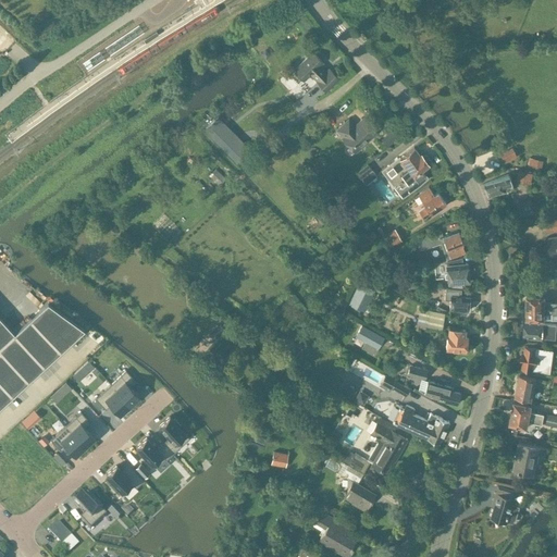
[(360,34),(357,36),(363,42),(366,40),(360,34)]
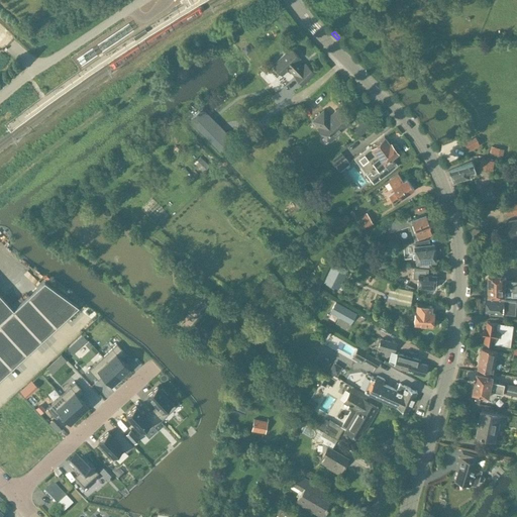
[(291,48),(273,65),(275,66),(270,71),(277,78),(281,74),(283,75),(289,69),(295,75),(294,75),(303,85),(315,74),(306,64),(303,67),(297,61),(300,59),(291,48)]
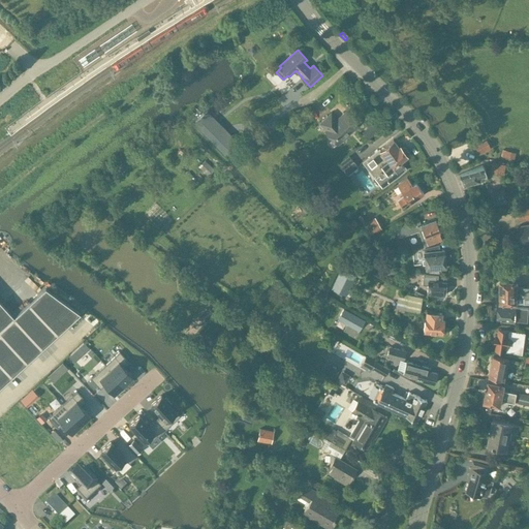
[(337,119),(331,113),(319,123),(325,129),(324,131),(338,145),(358,126),(345,113),(337,119)]
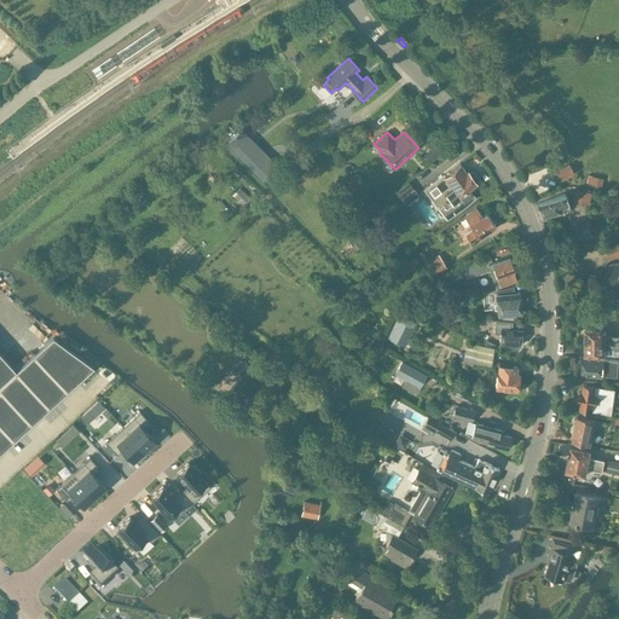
[(227,145),(264,181),(275,171),(238,133),(227,145)]
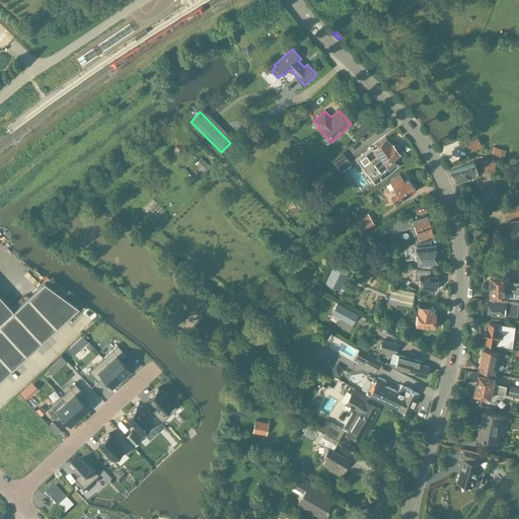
[(367,121),(359,128),(365,135),(373,128),(367,121)]
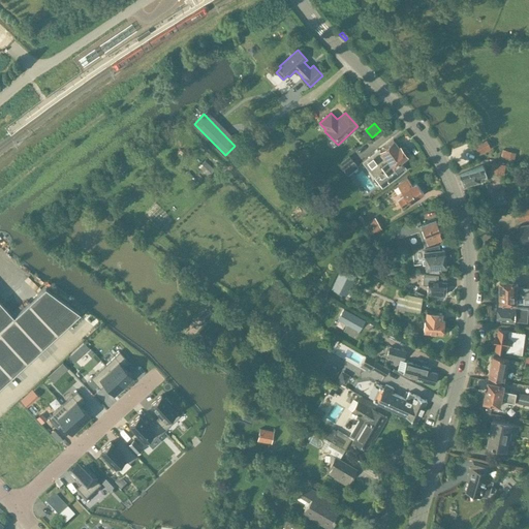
[(407,169),(404,165),(401,160),(407,155),(410,153),(405,145),(401,147),(400,145),(399,146),(394,139),(379,150),(363,161),(382,188),(407,169)]
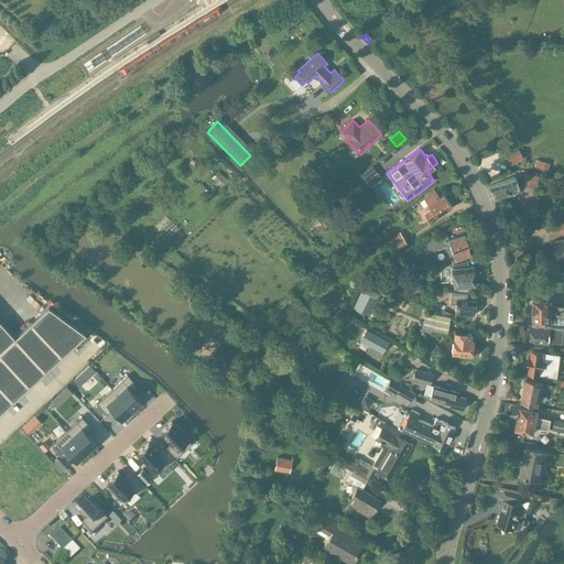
[(502,158),(508,166),(523,159),(518,149),(502,158)]
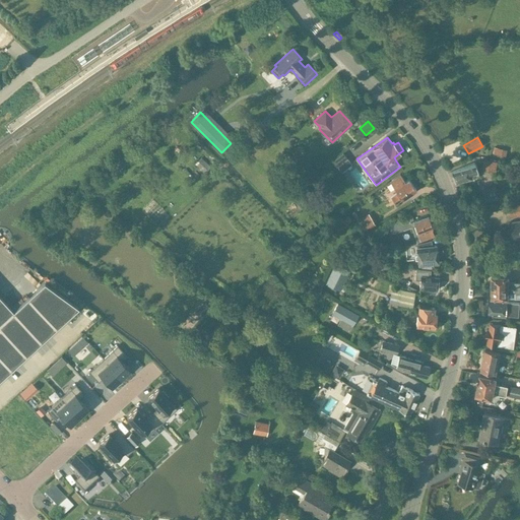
[(494,147),(493,154),(506,156),(508,149),(494,147)]
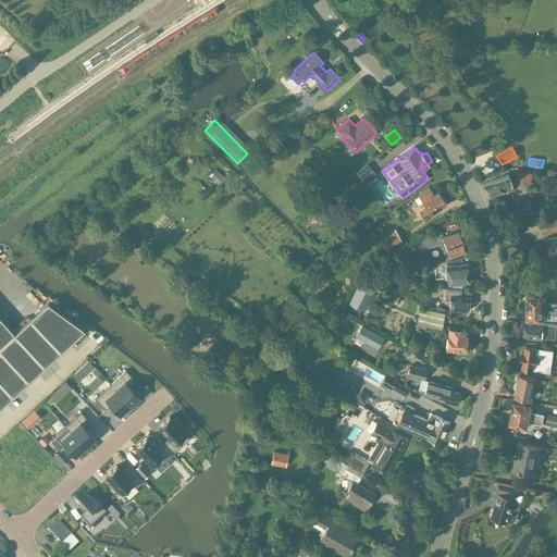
[(209,175),(220,186),(226,178),(215,169),(209,175)]
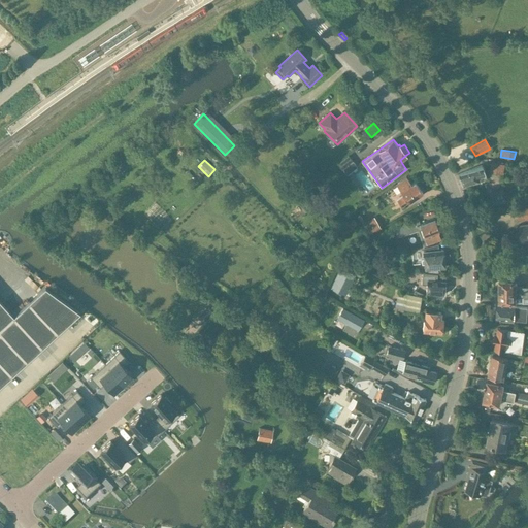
[(348,174),(357,166),(353,161),(342,168),(348,174)]
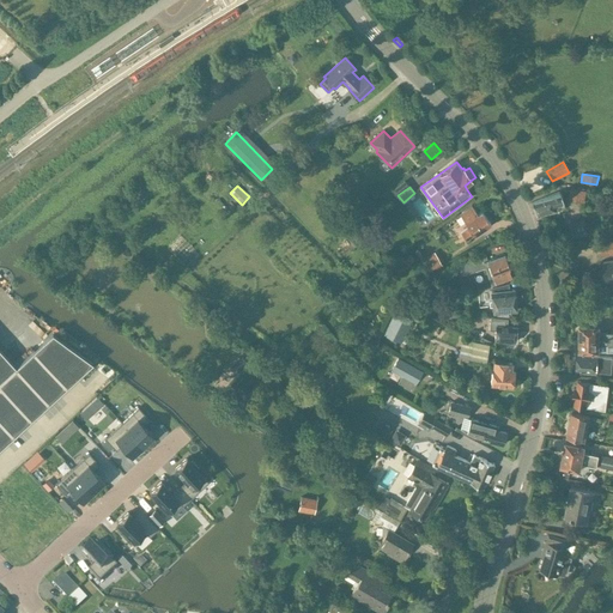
[(584,201),(586,190),(570,187),(569,199),(584,201)]
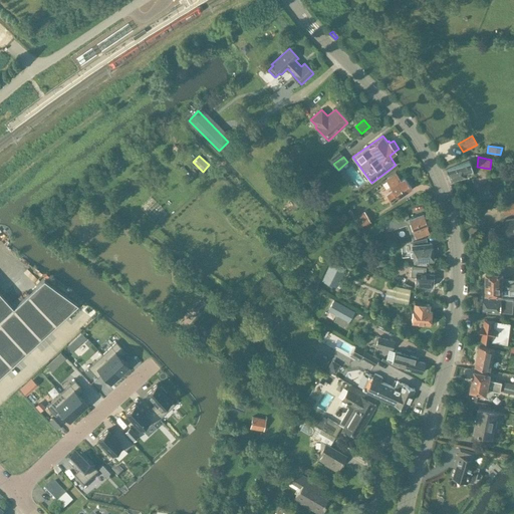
[(469,161),(450,169),(446,171),(451,181),(467,175),(465,172),(473,169),(469,161)]
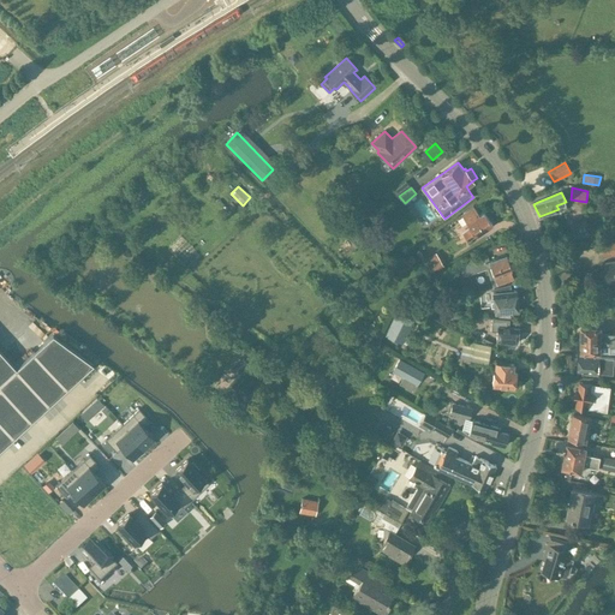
[(473,207),(461,215),(470,228),(461,233),(467,242),(476,237),(493,225),(483,212),(479,215),(473,207)]
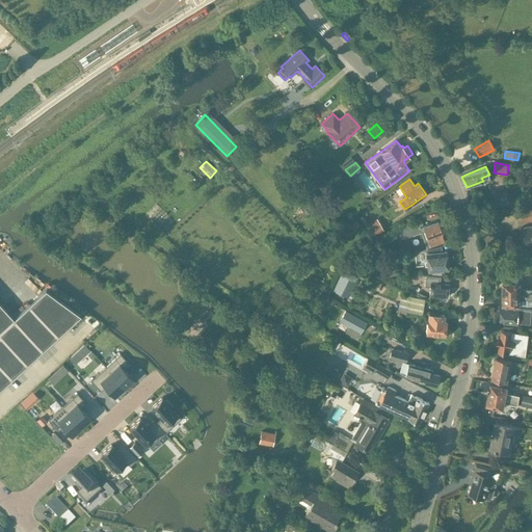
[(495,207),(509,204),(507,190),(491,193),(495,207)]
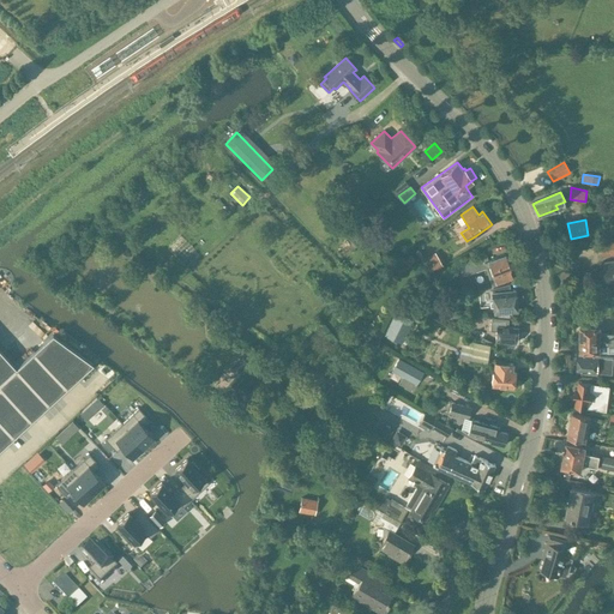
[(613,253),(613,236),(600,240),(602,257),(613,253)]
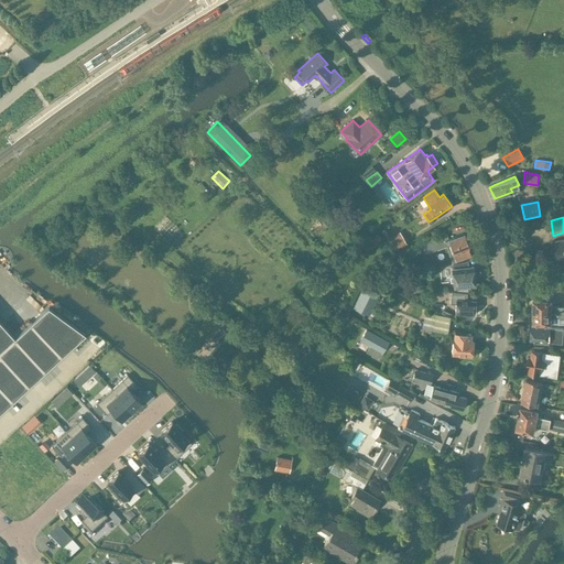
[(369,251),(379,245),(378,242),(382,238),(378,232),(364,243),(369,251)]
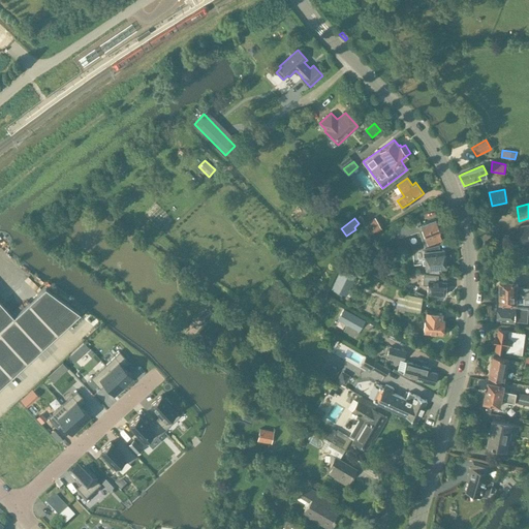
[(419,220),(395,228),(399,238),(418,230),(424,246),(441,240),(439,232),(440,232),(436,220),(421,225),(419,220)]
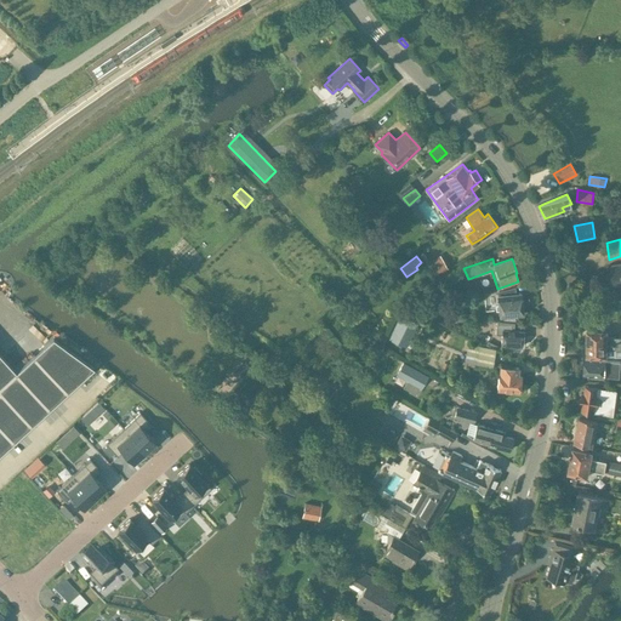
[(444,261),(432,268),(437,277),(449,269),(444,261)]
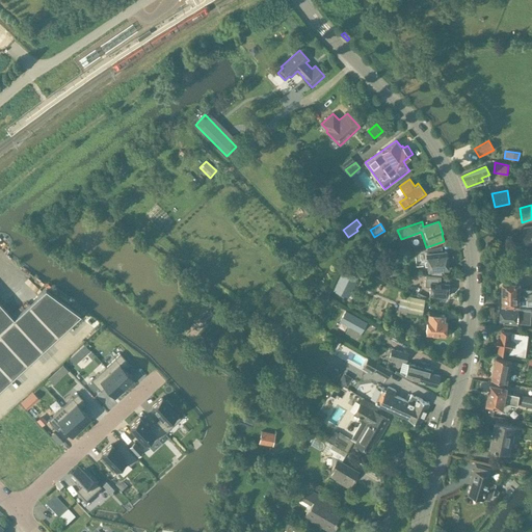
[(531,225),(523,228),(526,244),(531,243),(531,225)]
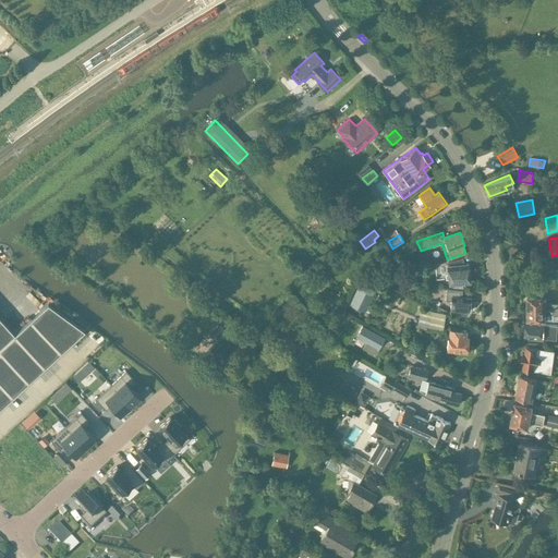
[(447,265),(446,265),(447,273),(447,278),(448,278),(448,279),(448,283),(452,283),(470,281),(469,264),(463,264),(463,258),(447,262),(447,265)]
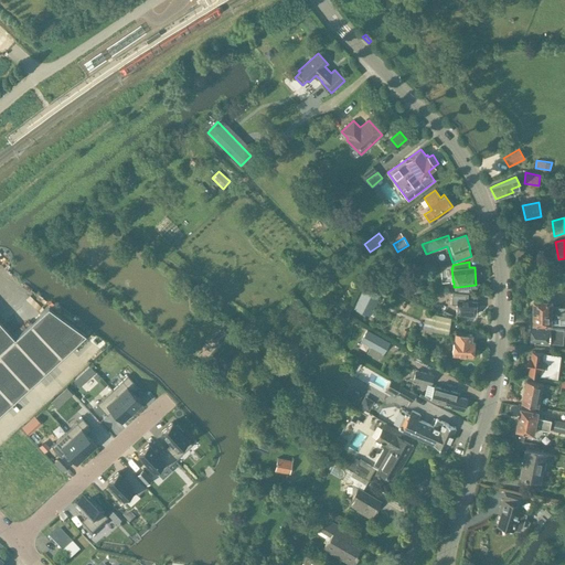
[(363,286),(354,305),(368,312),(377,292),(363,286)]
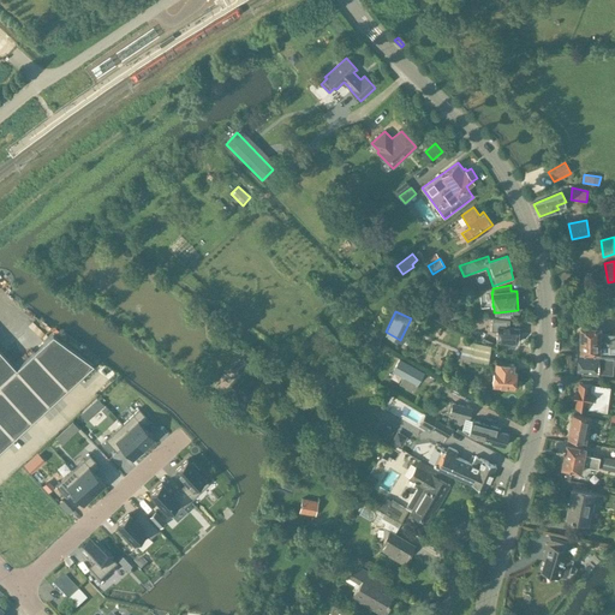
[(491,317),(490,330),(496,332),(495,341),(517,344),(519,328),(506,327),(506,318),(491,317)]
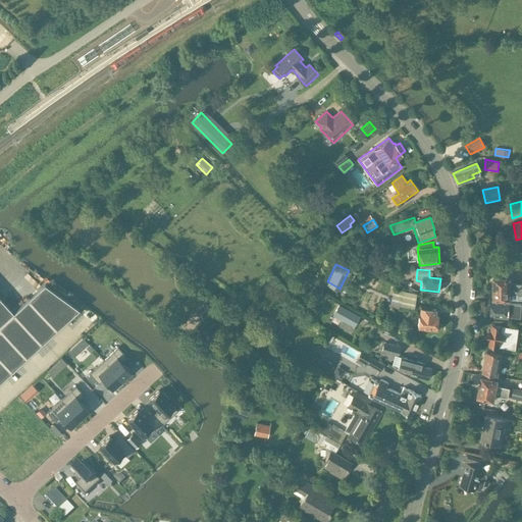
[(521,283),(511,283),(511,277),(493,277),(493,289),(521,289),(521,283)]
